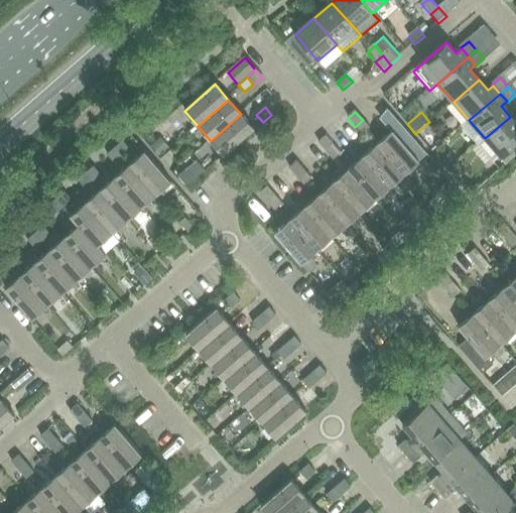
[(241,114),(211,141),(224,156),(254,129),(241,114)]
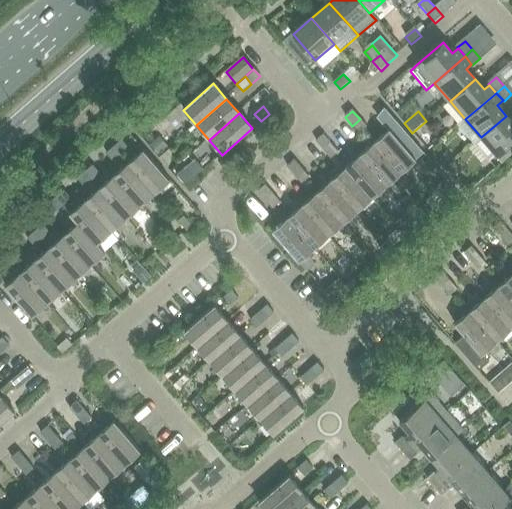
[(511,122),(506,116),(481,137),(497,156),(511,143),(511,122)]
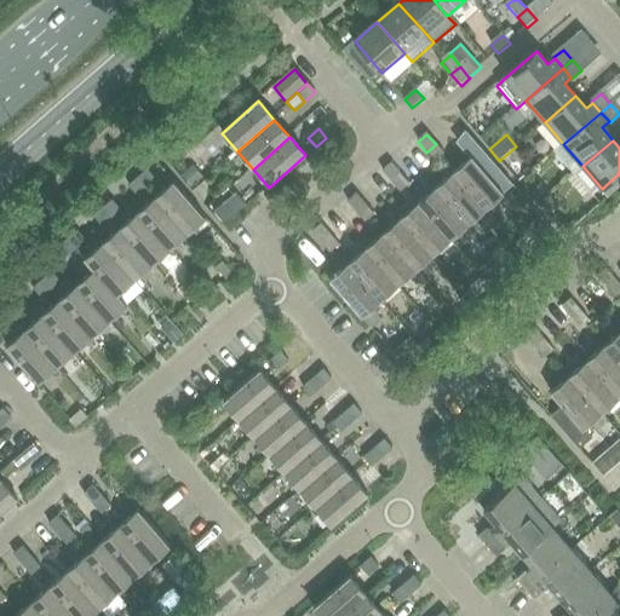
[(436,144),(426,153),(436,163),(445,155),(436,144)]
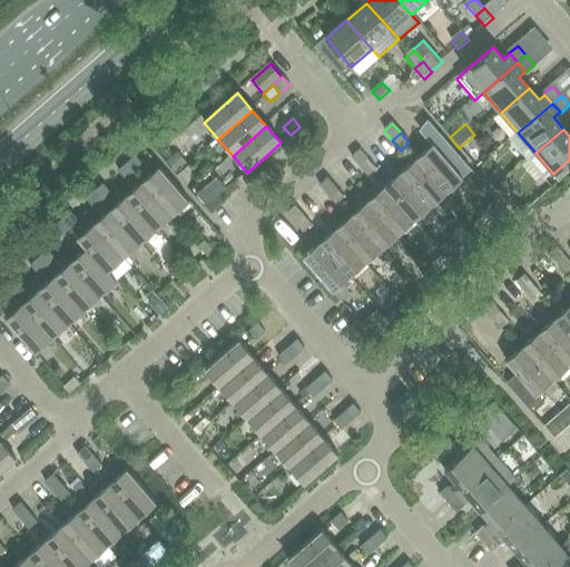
[(434,146),(418,160),(446,194),(463,178),(471,172),(442,138),(434,146)]
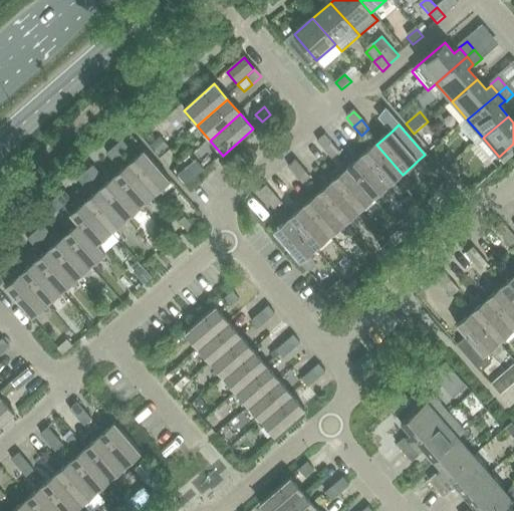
[(422,126),(414,134),(417,138),(426,131),(422,126)]
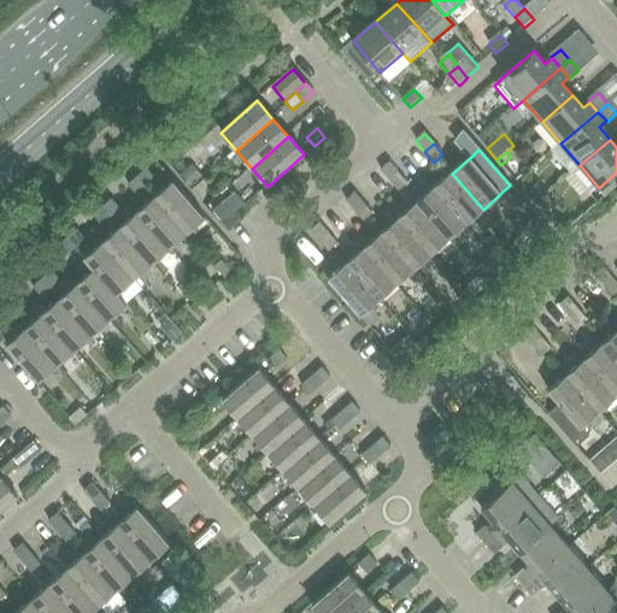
[(381,171),(389,182),(399,174),(389,164),(381,171)]
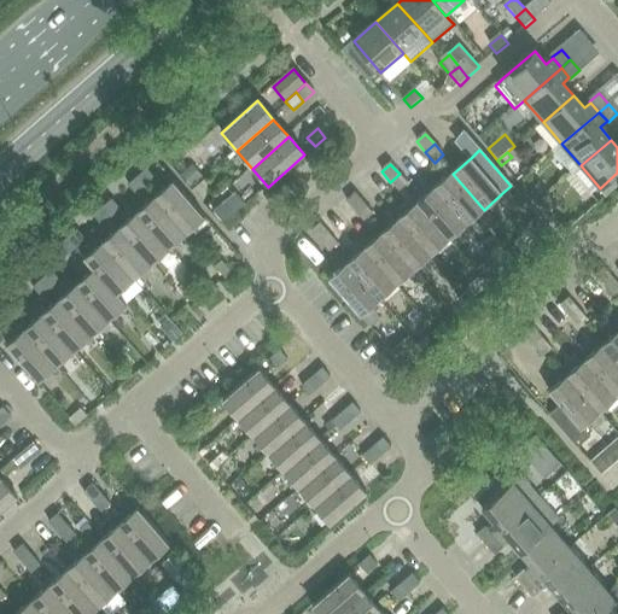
[(192,167),(181,176),(191,187),(202,177),(192,167)]
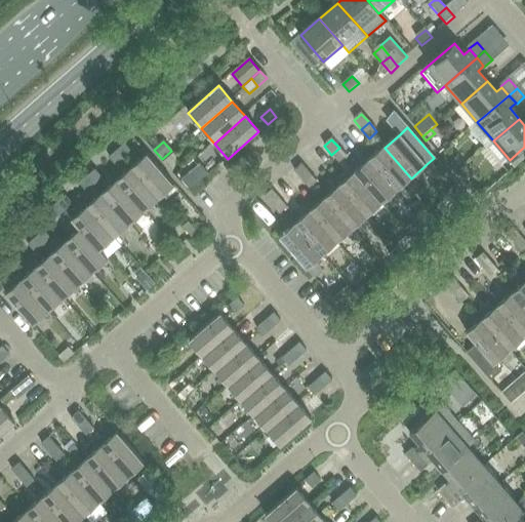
[(125,145),(117,152),(124,160),(132,154),(125,145)]
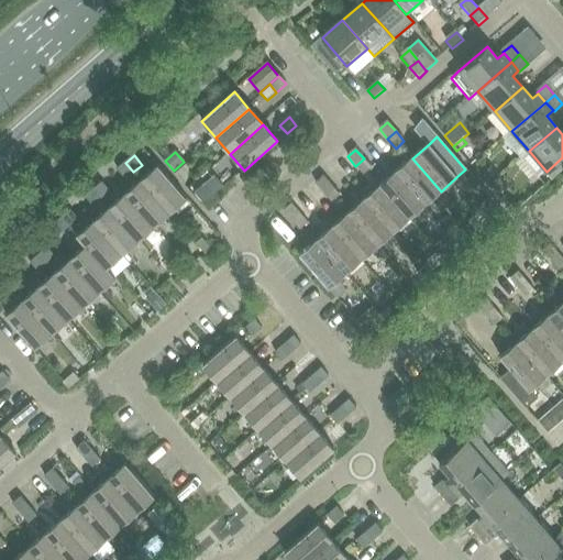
[(364,158),(355,166),(364,176),(372,168),(364,158)]
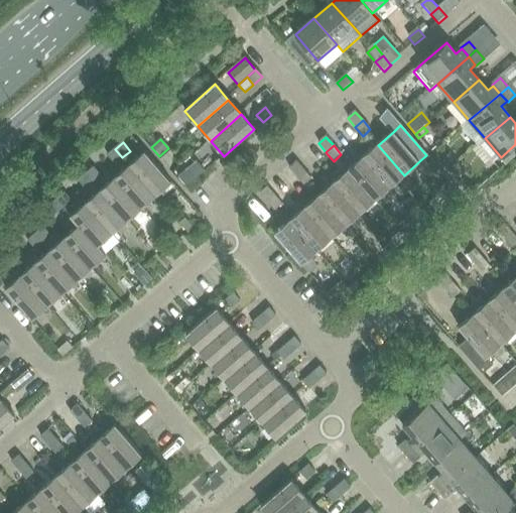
[(378,145),(363,157),(389,187),(404,175),(378,145)]
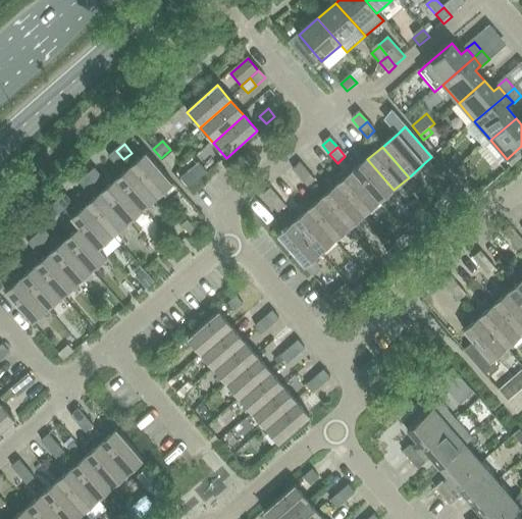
[(123,159),(116,151),(108,158),(116,166),(123,159)]
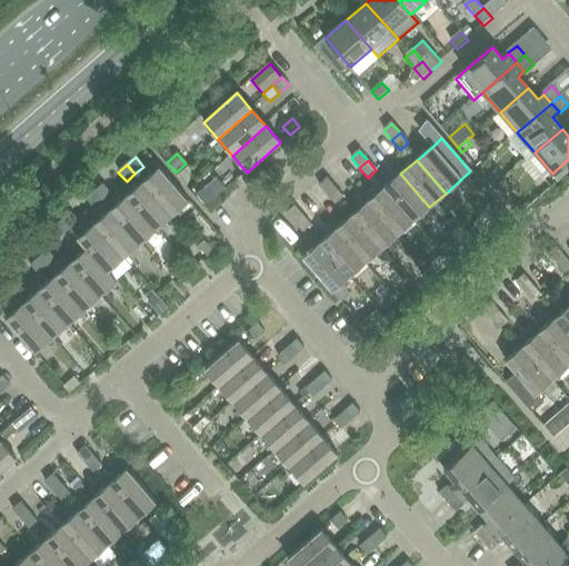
[(559,180),(568,171),(568,166),(553,179),(556,182),(559,180)]
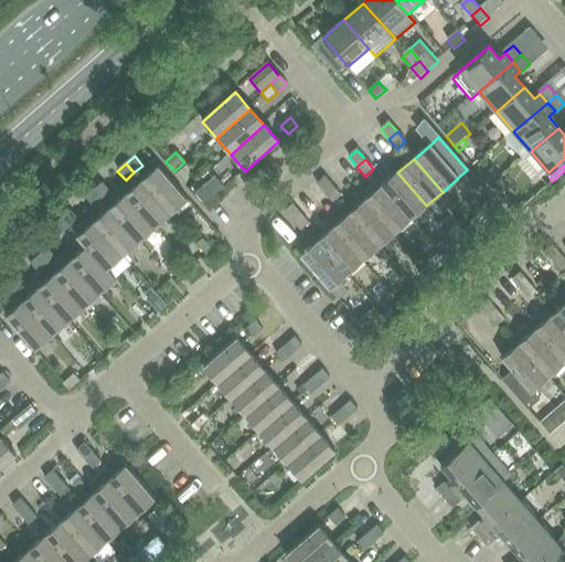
[(187,166),(176,176),(184,187),(188,181),(189,171),(189,168),(187,166)]
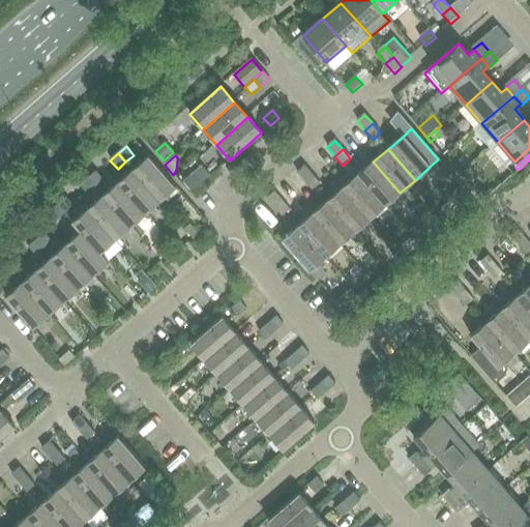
[(149,156),(134,170),(160,201),(176,187),(149,156)]
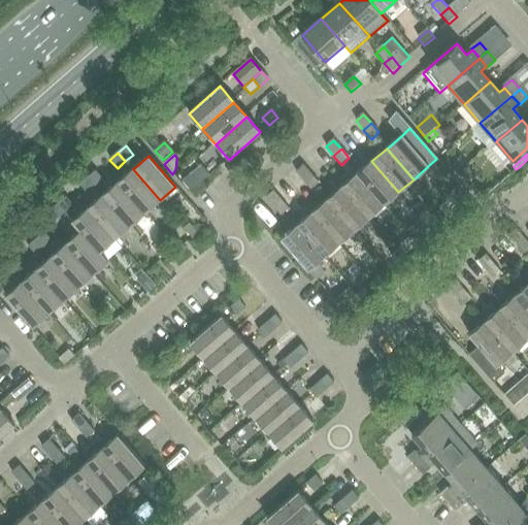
[(460,157),(450,166),(458,175),(467,166),(460,157)]
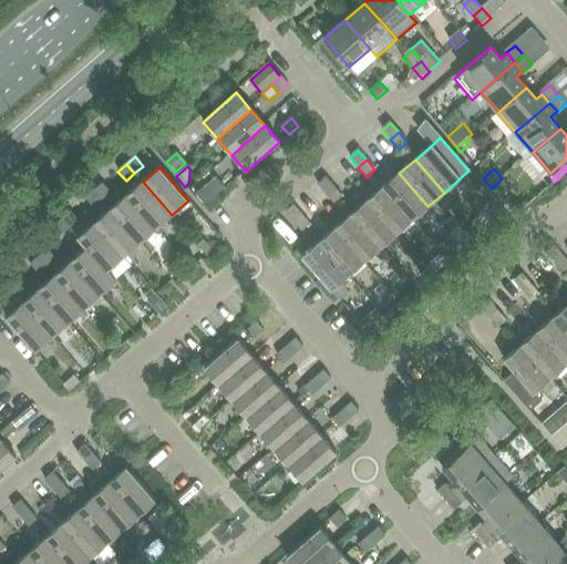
[(399,173),(383,187),(412,221),(428,206),(399,173)]
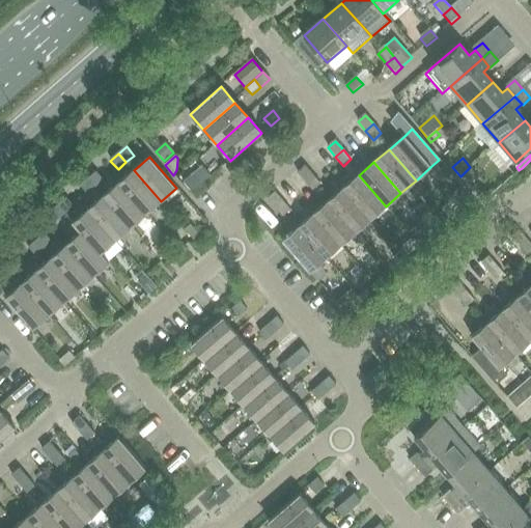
[(298,174),(305,183),(313,175),(305,167),(298,174)]
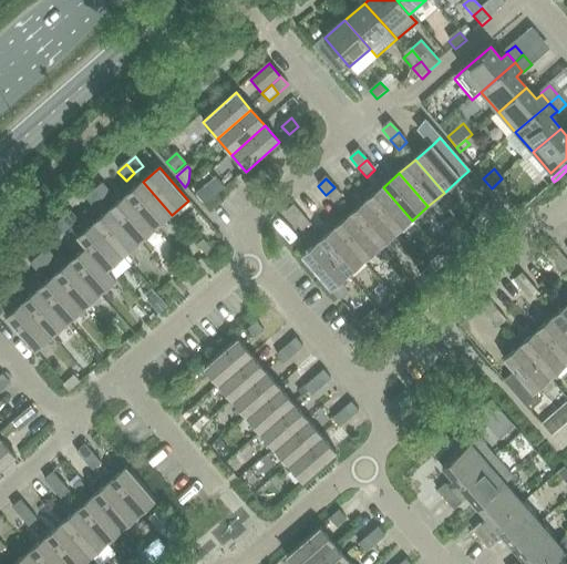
[(502,178),(492,188),(500,197),(511,188),(502,178)]
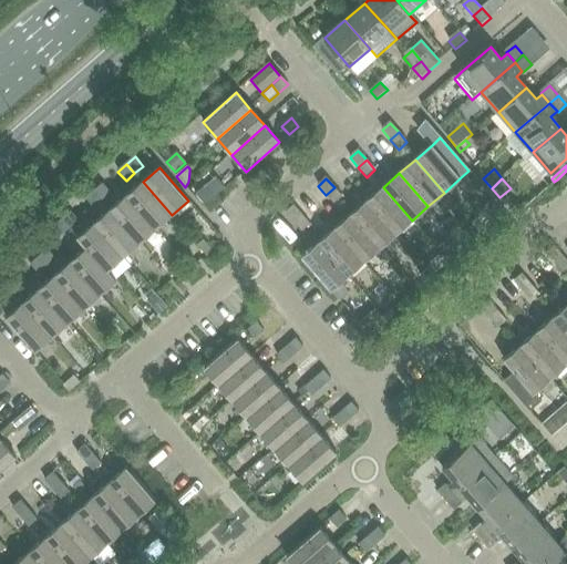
[(215,180),(194,197),(203,207),(224,190),(215,180)]
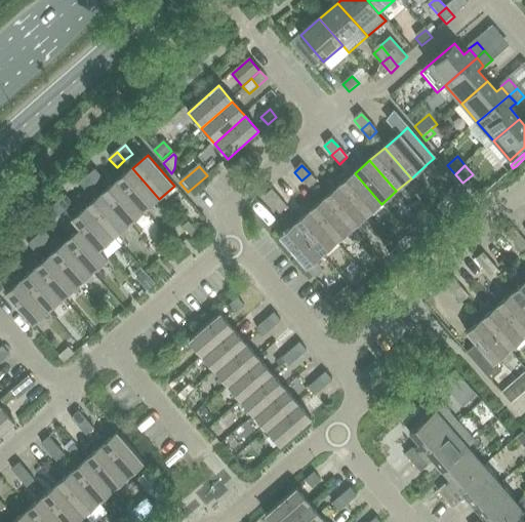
[(132,168),(117,182),(144,212),(159,199),(132,168)]
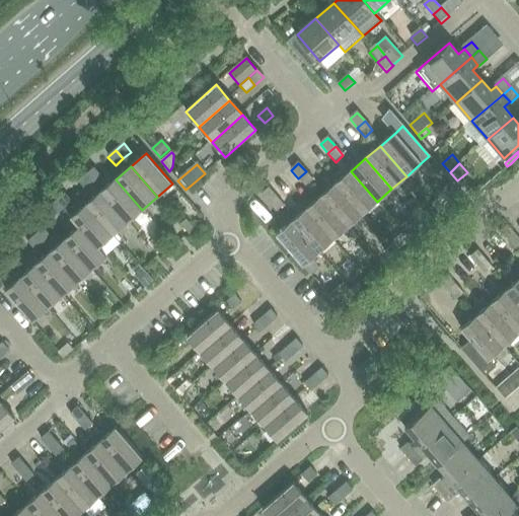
[(94,169),(86,175),(93,183),(101,177),(94,169)]
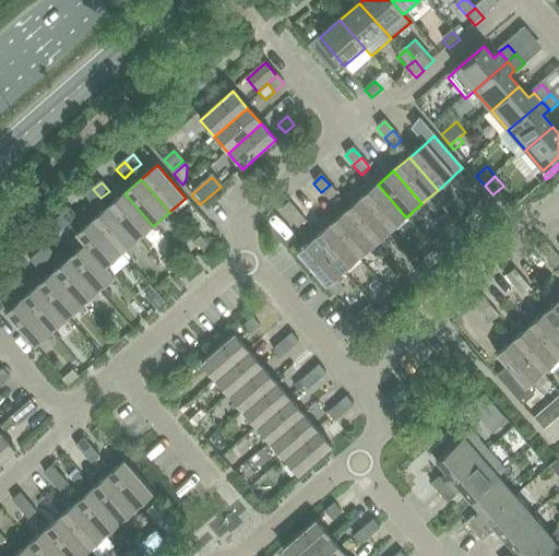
[(330,185),(321,192),(330,202),(339,194),(330,185)]
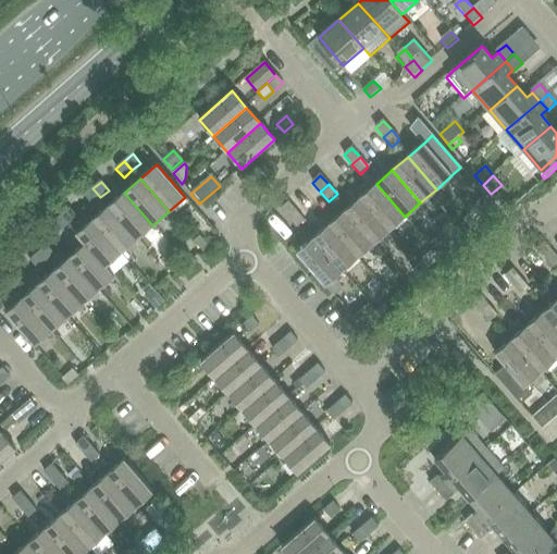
[(376,184),(360,198),(388,231),(405,217),(376,184)]
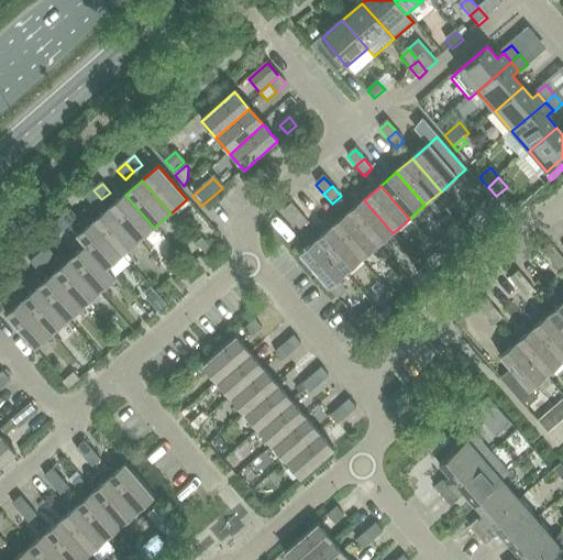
[(101,199),(94,190),(85,198),(94,207),(101,199)]
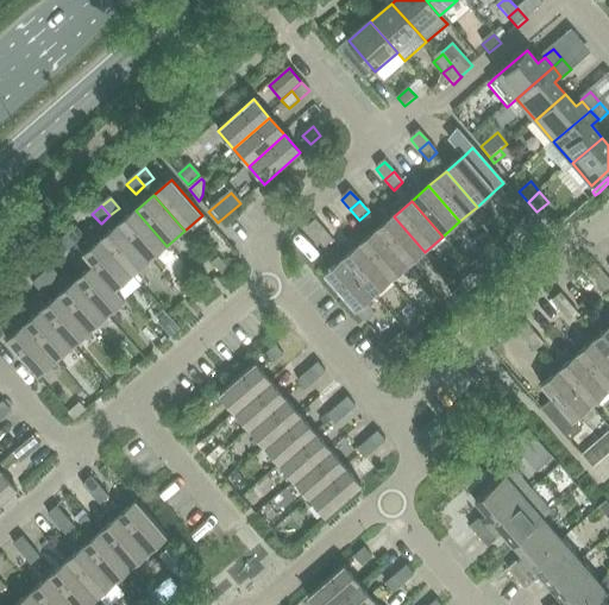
[(136,210),(118,225),(150,260),(167,246),(136,210)]
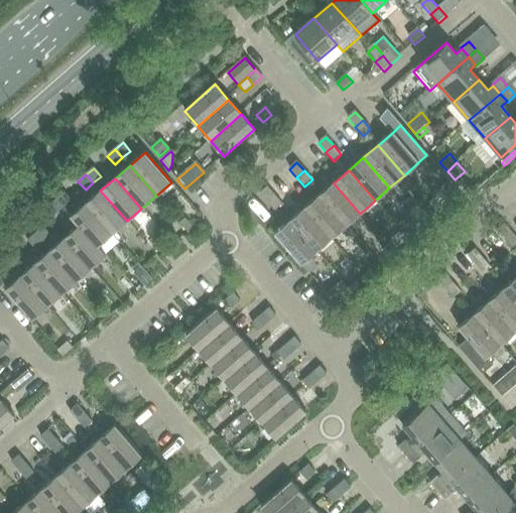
[(448,182),(438,191),(447,202),(457,193),(448,182)]
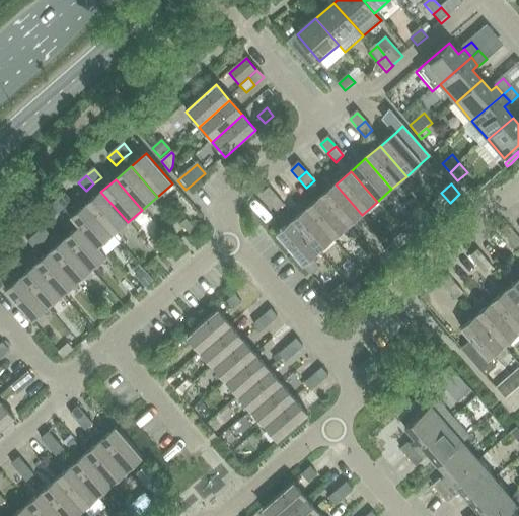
[(336,185),(321,197),(348,227),(362,215),(336,185)]
